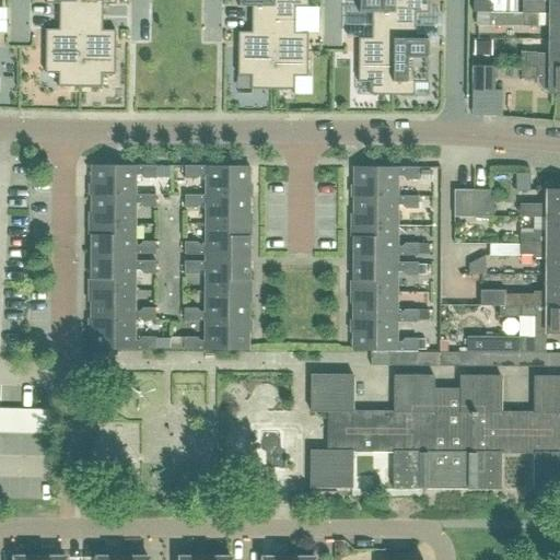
[(79,0),(44,0),(45,4),(58,4),(58,18),(80,18),(79,0)]
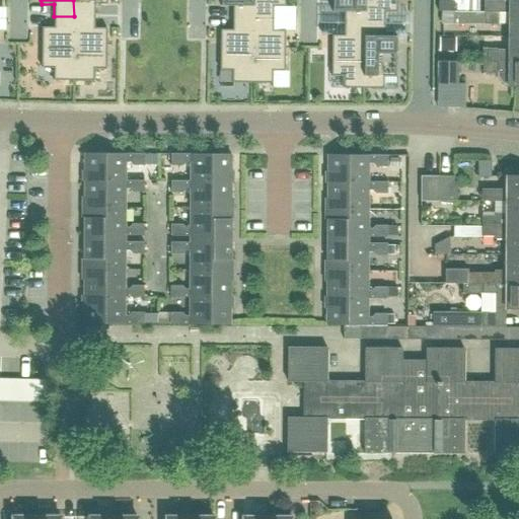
[(73,0),(74,16),(94,16),(94,5),(106,5),(105,0),(73,0)]
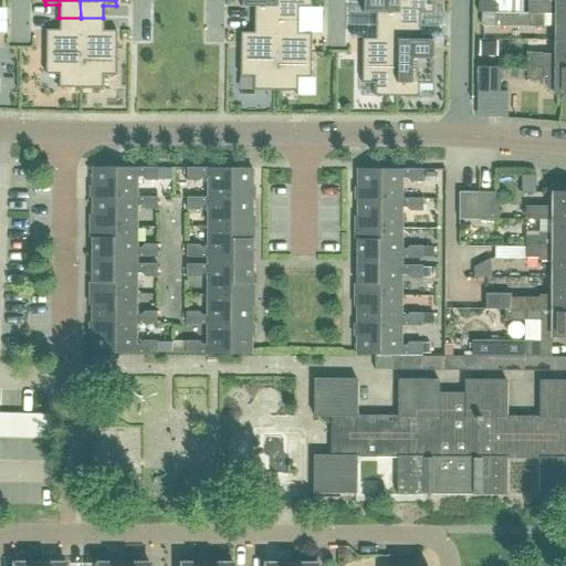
[(253,7),(253,20),(275,20),(274,0),(239,0),(240,7),(253,7)]
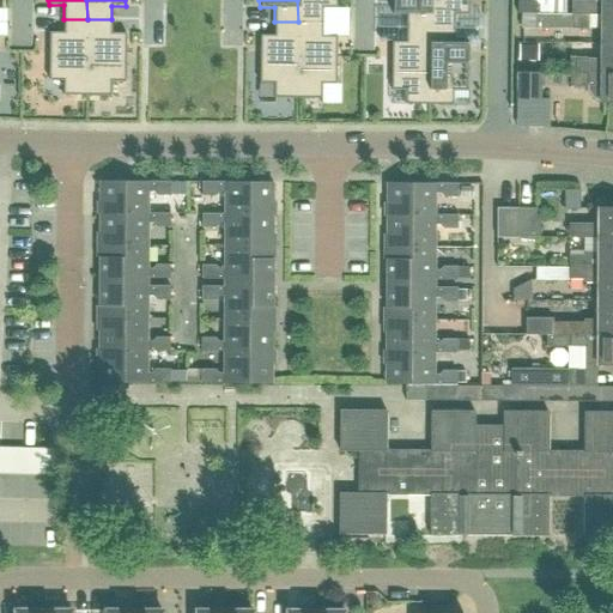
[(297,0),(298,22),(322,23),(322,8),(337,8),(335,0),(297,0)]
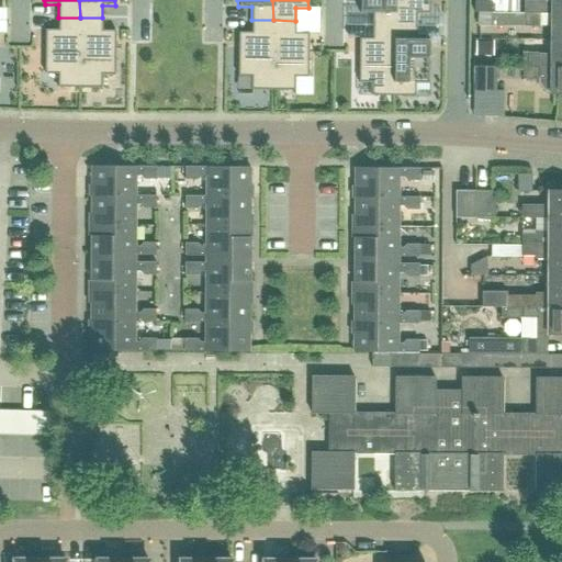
[(393,0),(358,0),(359,13),(372,13),(372,25),(394,26),(393,0)]
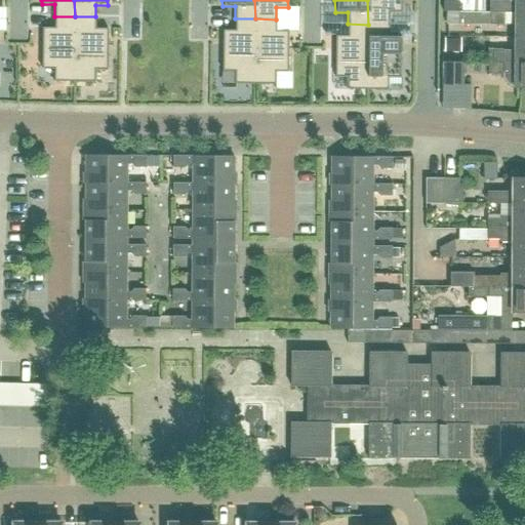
[(401,13),(400,0),(367,0),(368,25),(388,25),(389,12),(401,13)]
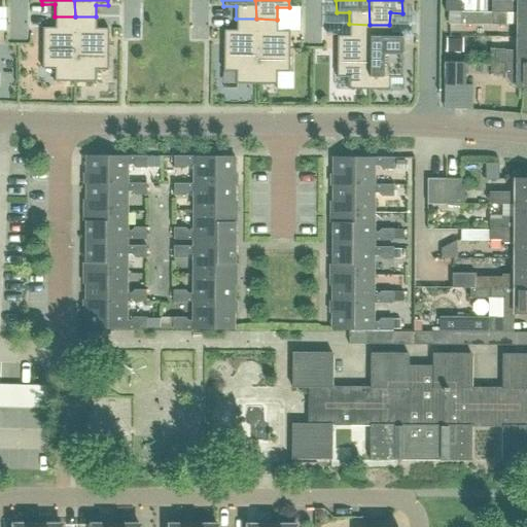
[(445,0),(445,10),(462,10),(462,0),(445,0)]
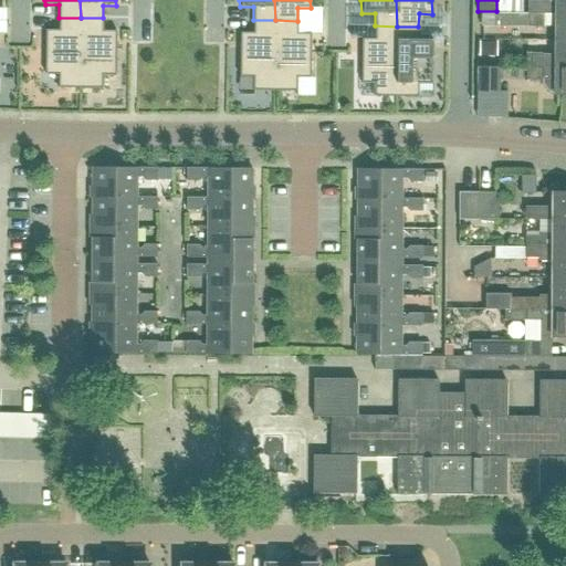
[(555,13),(555,14),(565,14),(565,0),(526,0),(526,14),(543,14),(543,12),(555,13)]
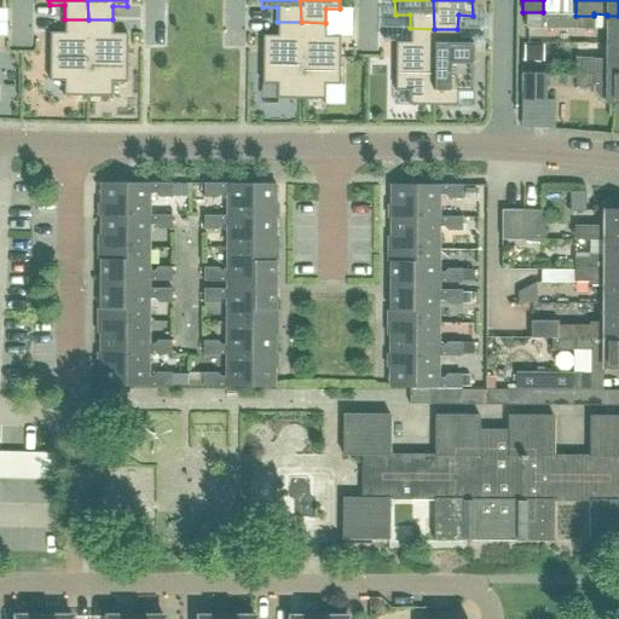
[(594,29),(594,16),(576,16),(576,29),(594,29)]
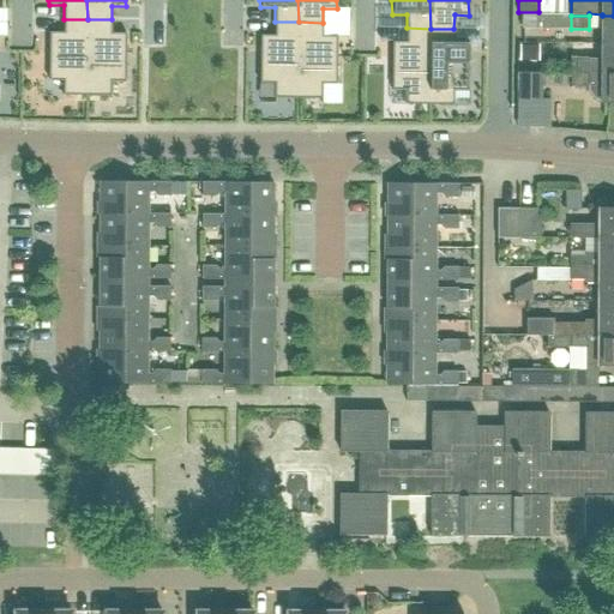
[(601,44),(613,44),(613,16),(602,16),(601,44)]
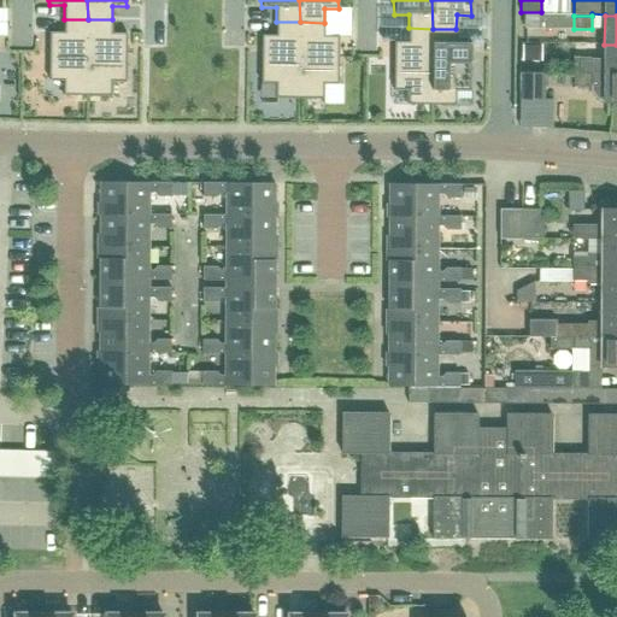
[(87,97),(88,19),(64,19),(64,33),(50,33),(48,82),(63,82),(63,97),(87,97)]
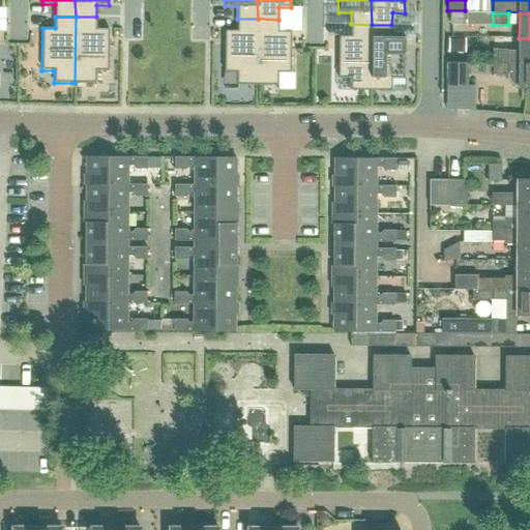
[(95,29),(96,17),(76,17),(75,83),(95,83),(95,70),(108,70),(108,29),(95,29)]
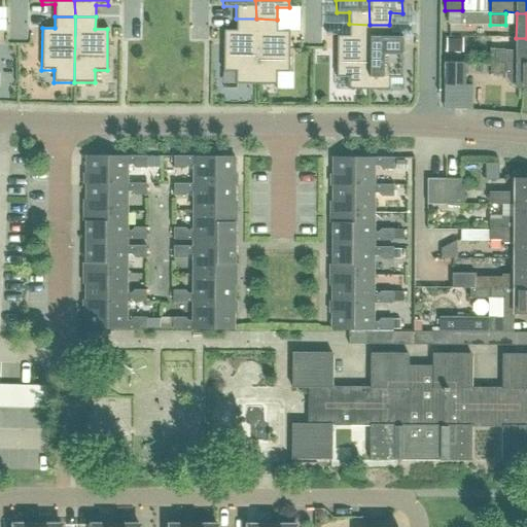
[(236,31),(222,31),(222,72),(235,72),(235,84),(255,84),(256,19),(236,19),(236,31)]
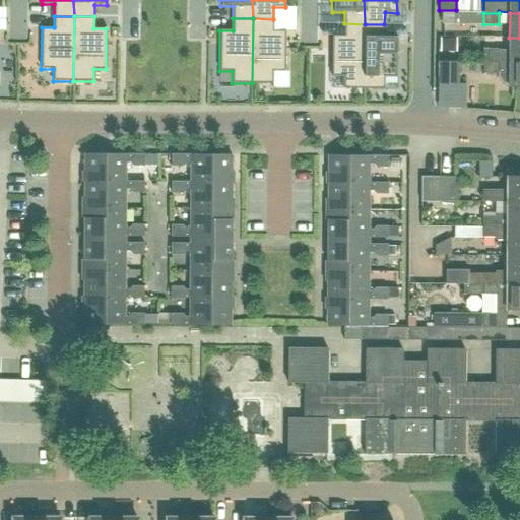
[(273,19),(253,18),(252,83),(272,84),(272,72),(284,72),(284,30),(272,30),(273,19)]
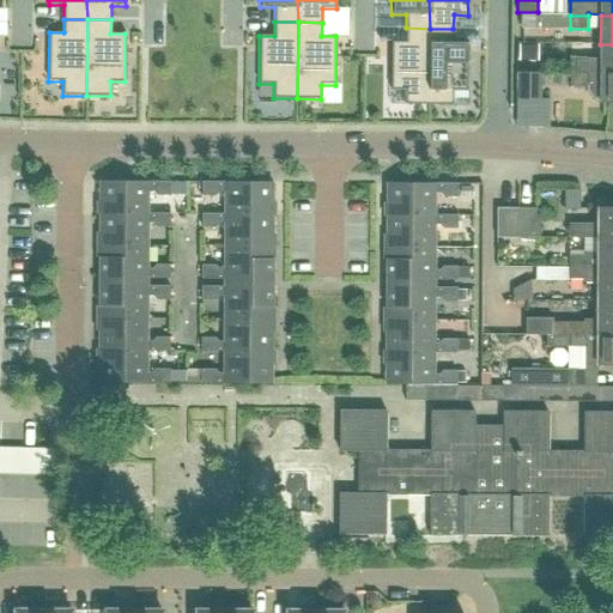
[(430,29),(406,28),(405,42),(390,42),(390,90),(405,90),(405,104),(429,105),(430,29)]
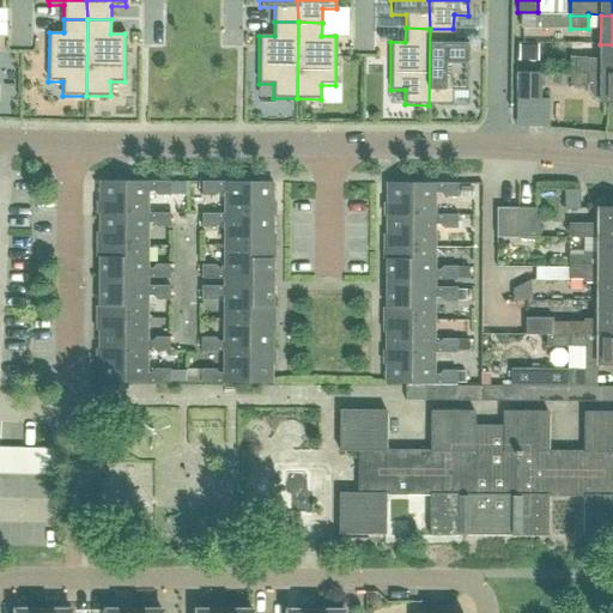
[(453,29),(430,29),(429,105),(453,105),(453,91),(467,91),(467,43),(453,43),(453,29)]
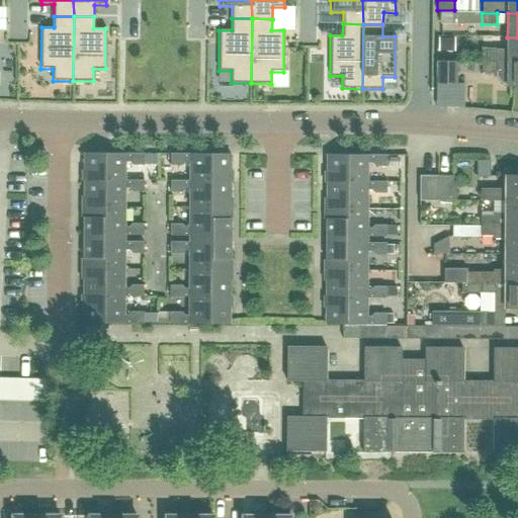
[(454,51),(454,37),(438,37),(438,51),(454,51)]
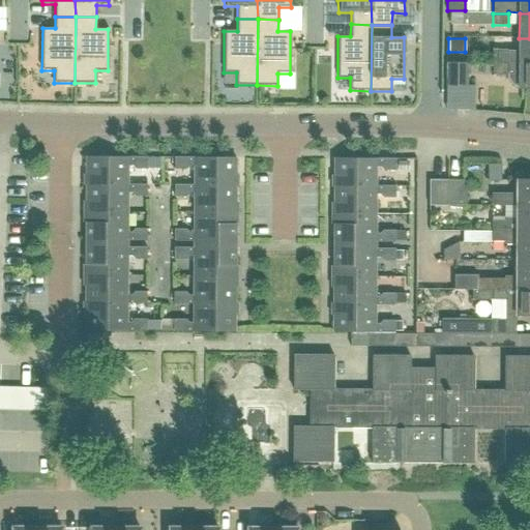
[(494,50),(494,63),(529,63),(529,38),(519,38),(519,50),(494,50)]
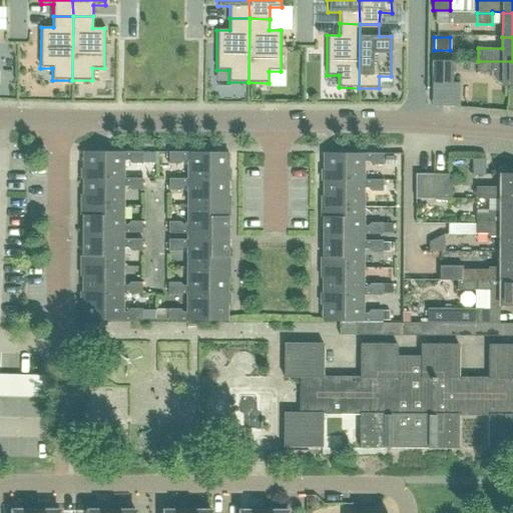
[(512,86),(512,61),(478,61),(478,71),(491,71),(492,75),(494,79),(496,82),(499,85),(502,86),(512,86)]
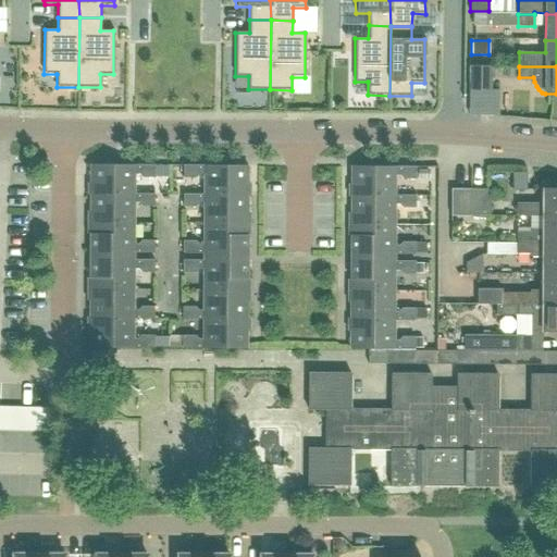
[(470,70),(470,76),(470,90),(491,90),(491,70),(470,70)]
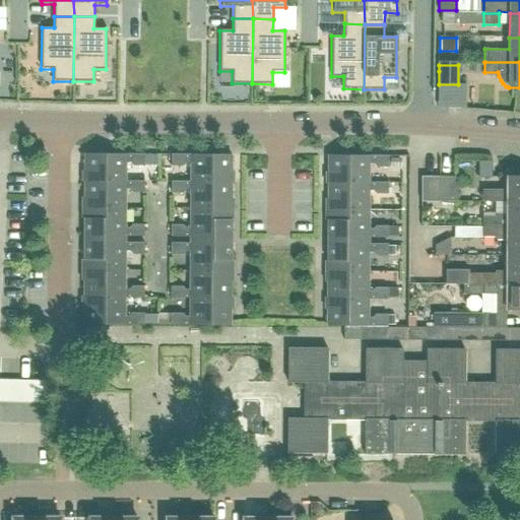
[(125,182),(125,181),(125,163),(129,163),(132,166),(144,166),(144,154),(84,154),(83,182),(125,182)]
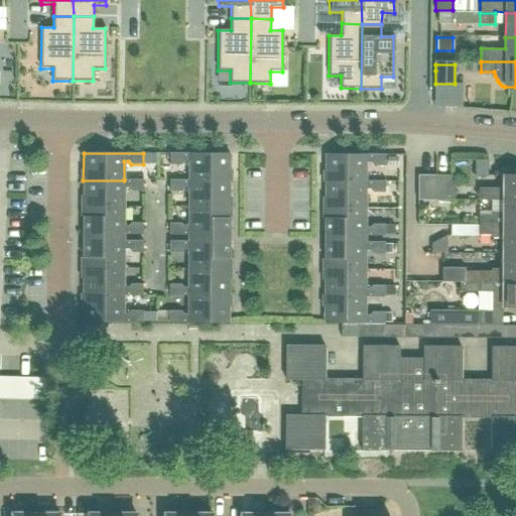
[(188,161),(188,180),(229,181),(229,153),(169,153),(169,165),(181,165),(181,164),(184,161),(188,161)]
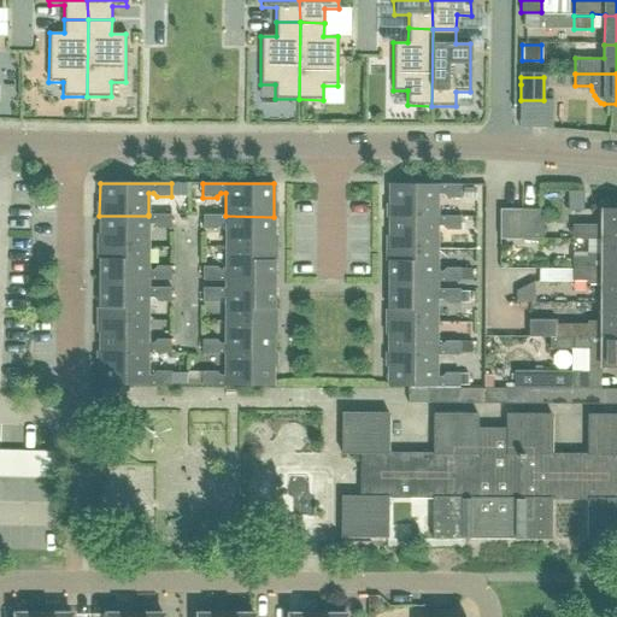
[(388,184),(388,217),(436,218),(436,217),(436,195),(441,195),(445,199),(459,199),(460,184),(388,184)]
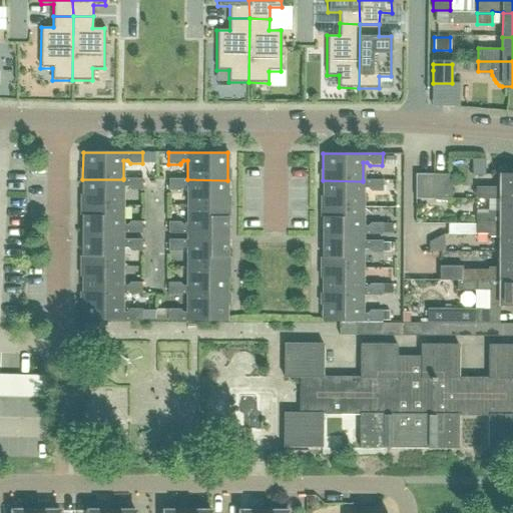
[(432,174),(416,174),(416,200),(432,199),(432,174)]
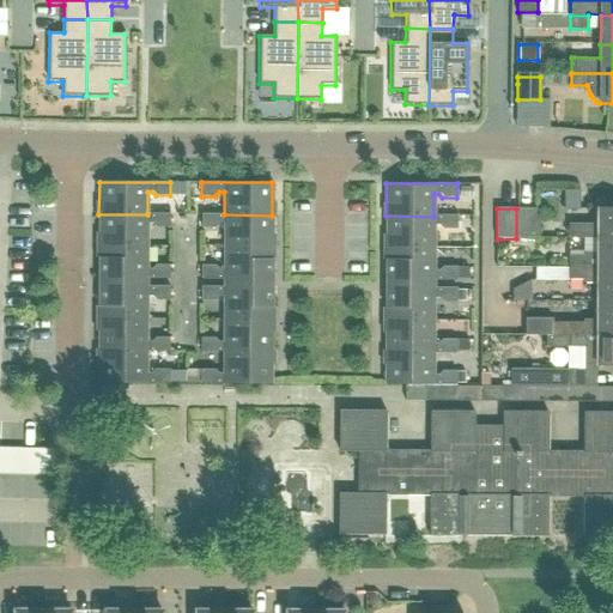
[(539,208),(534,208),(516,208),(516,238),(539,238),(539,208)]
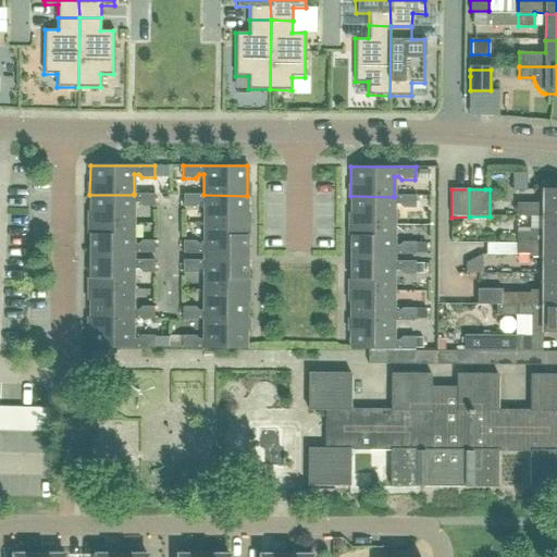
[(543,218),(556,217),(556,189),(543,190),(543,206),(517,205),(517,218),(543,218)]
